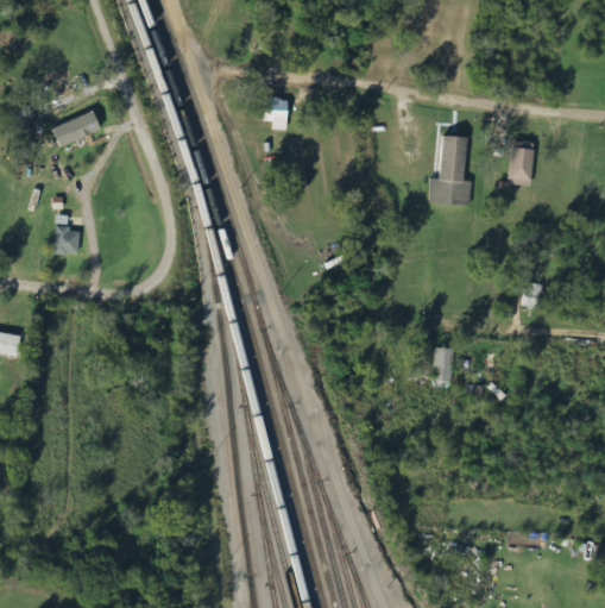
[(288,99),(263,99),(262,121),(271,121),(271,130),(287,130),(288,99)]
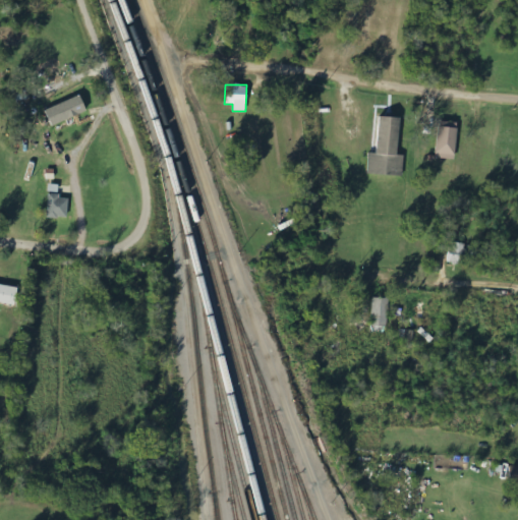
[(44,110),(51,126),(87,111),(79,95),(44,110)]
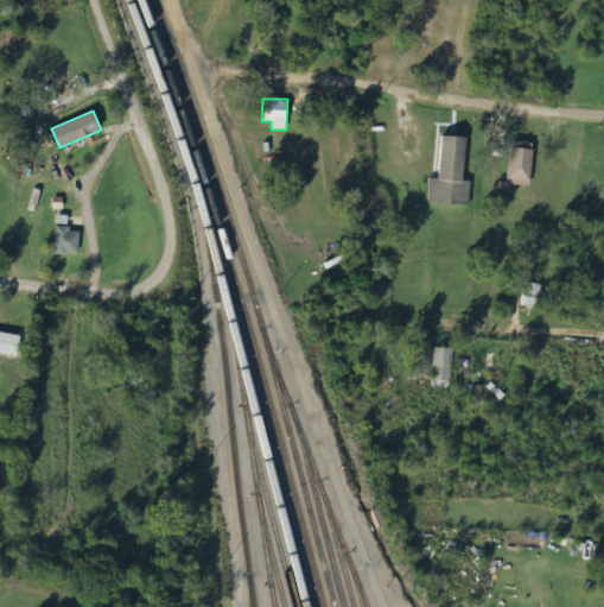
[(425,202),(468,206),(470,181),(464,181),(468,137),(440,134),(437,178),(427,177),(425,202)]
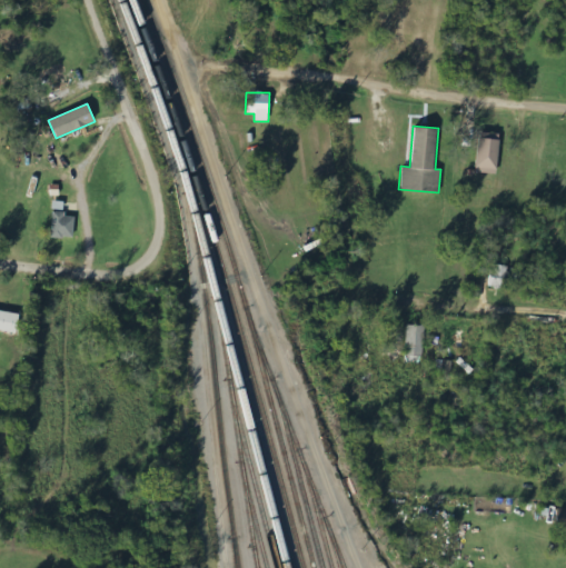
[(475,172),(497,173),(498,139),(476,138),(475,172)]
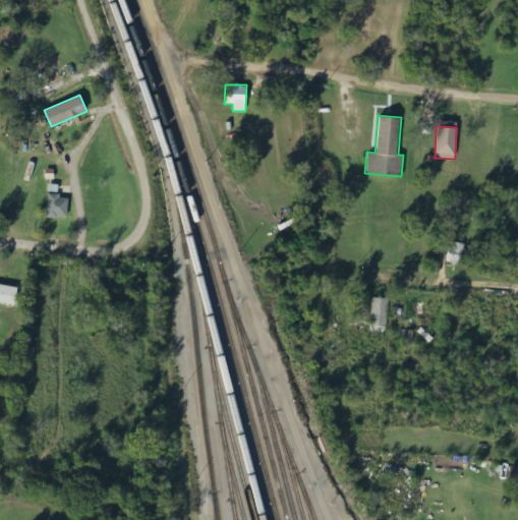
[(66,218),(67,195),(47,194),(46,217),(66,218)]
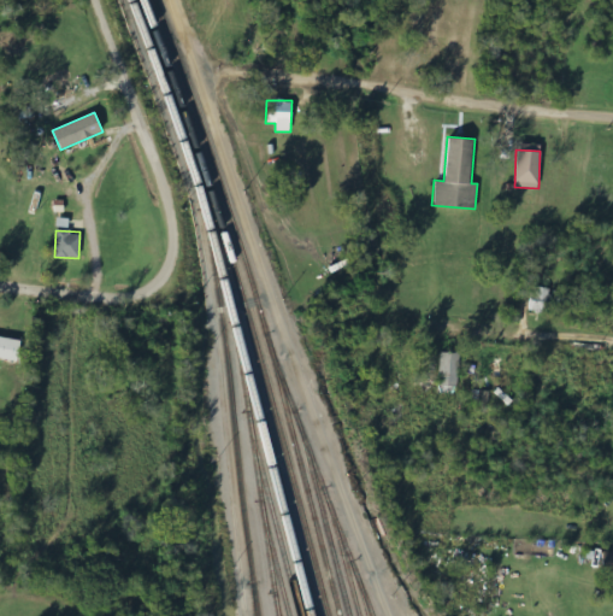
[(546,312),(547,303),(550,304),(553,289),(531,287),(529,310),(546,312)]
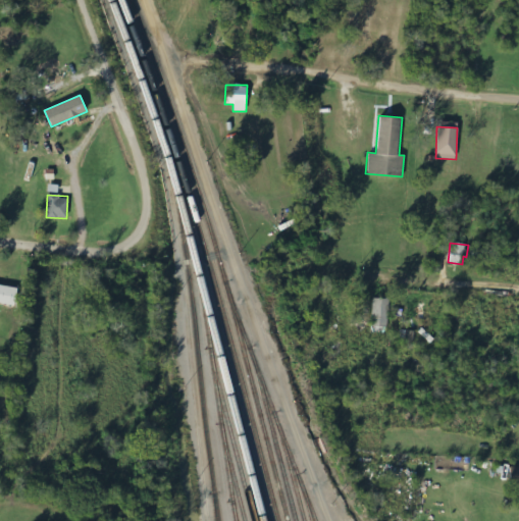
[(369,326),(385,327),(386,298),(370,298),(369,326)]
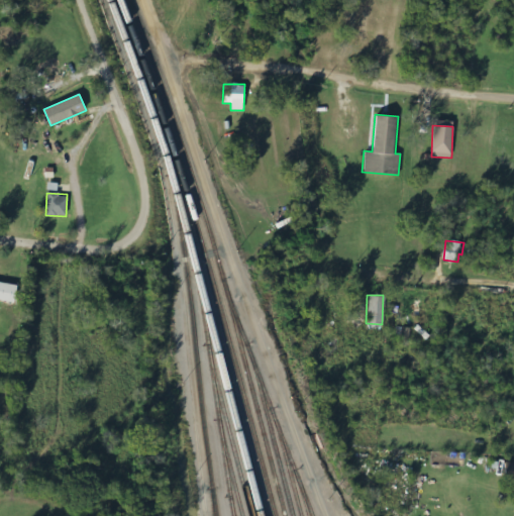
[(513,461),(503,462),(504,482),(513,481),(513,461)]
